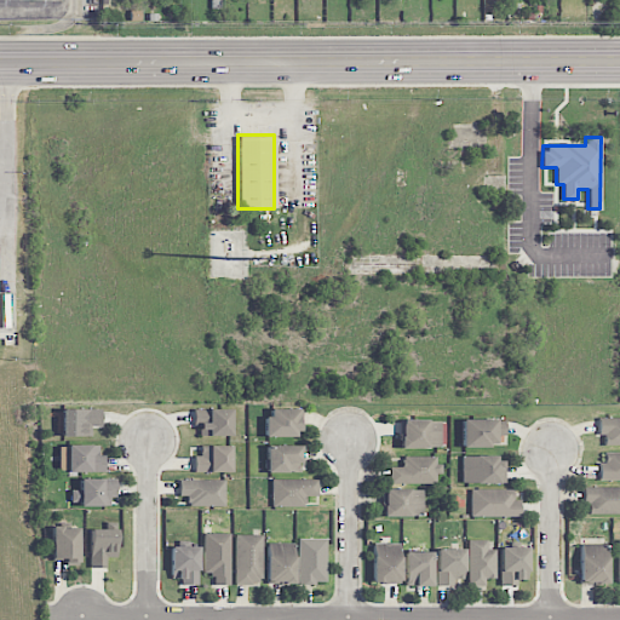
[(267,437),(299,437),(300,409),(267,408),(267,437)]
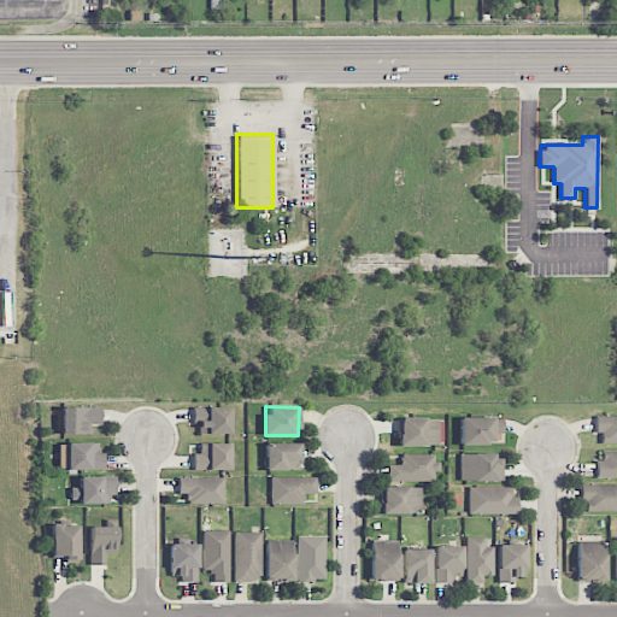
[(62,435),(90,434),(90,425),(100,424),(100,407),(60,407),(62,435)]
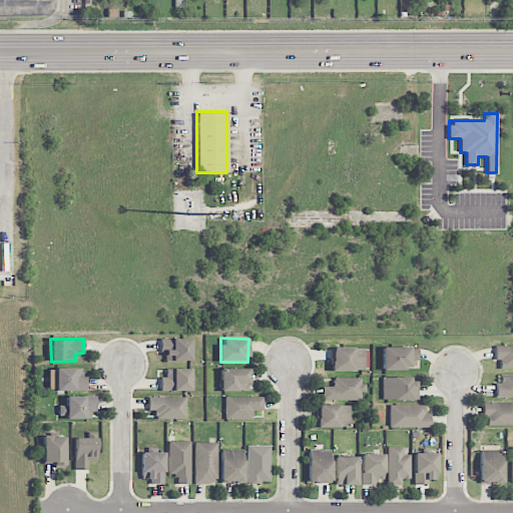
[(159,340),(160,353),(164,353),(165,362),(191,361),(190,339),(159,340)]
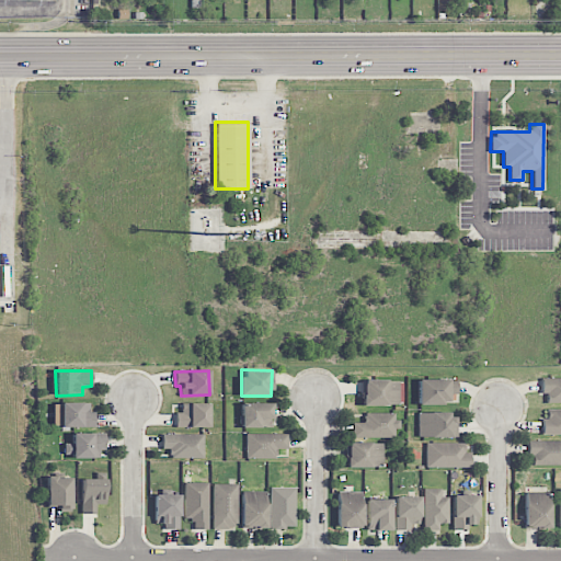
[(560,378),(541,379),(541,395),(546,395),(546,403),(560,402),(560,378)]
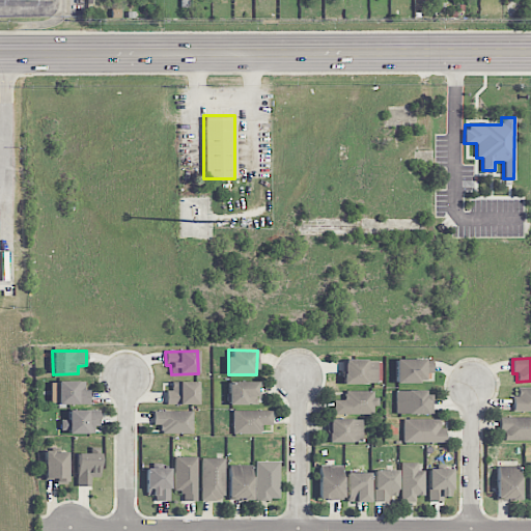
[(431,382),(432,360),(395,359),(395,382),(431,382)]
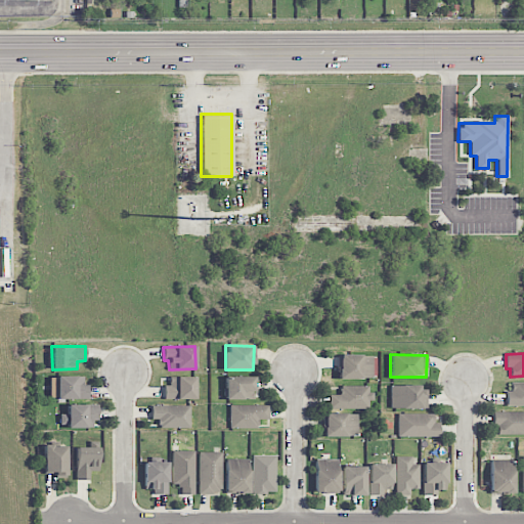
[(338,380),(372,379),(372,355),(338,356),(338,380)]
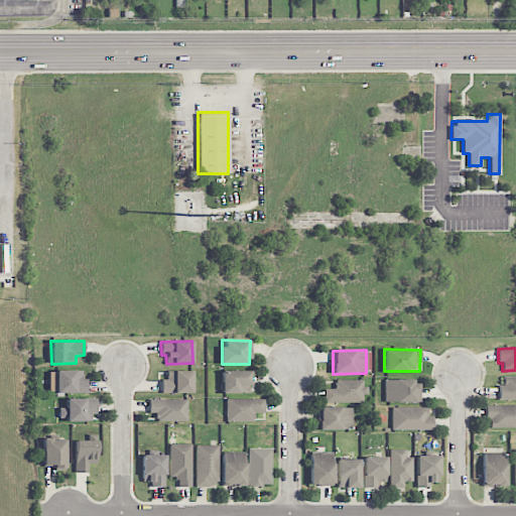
[(48,392),(87,393),(87,379),(82,379),(83,371),(48,371),(48,392)]
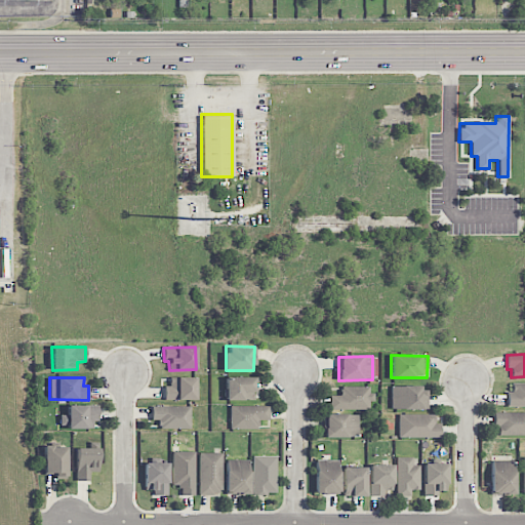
[(226,401),(254,400),(254,377),(226,377),(226,401)]
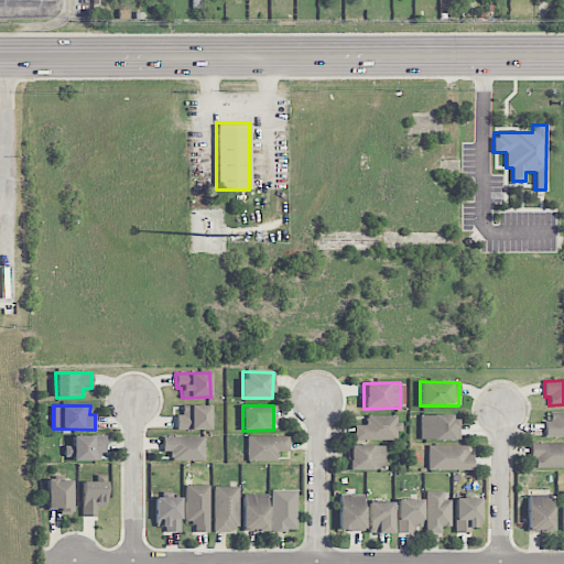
[(209,407),(183,407),(183,415),(176,415),(176,430),(209,430),(209,407)]
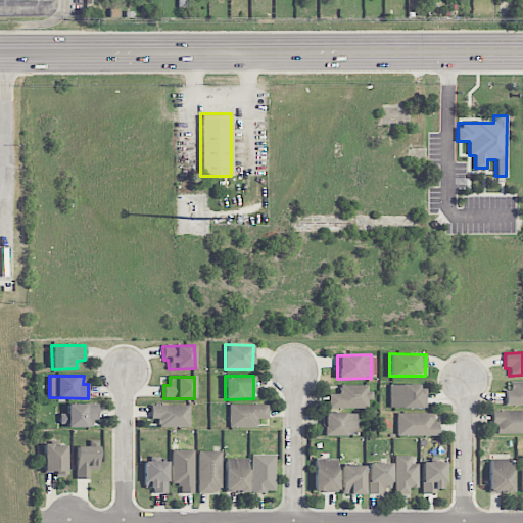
[(522,405),(522,382),(510,382),(510,390),(505,390),(505,406),(522,405)]
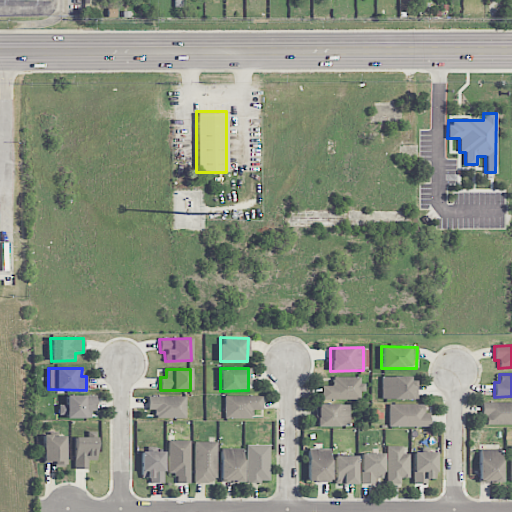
[(361,399),(361,377),(332,377),(332,386),(321,386),(321,399),(361,399)]
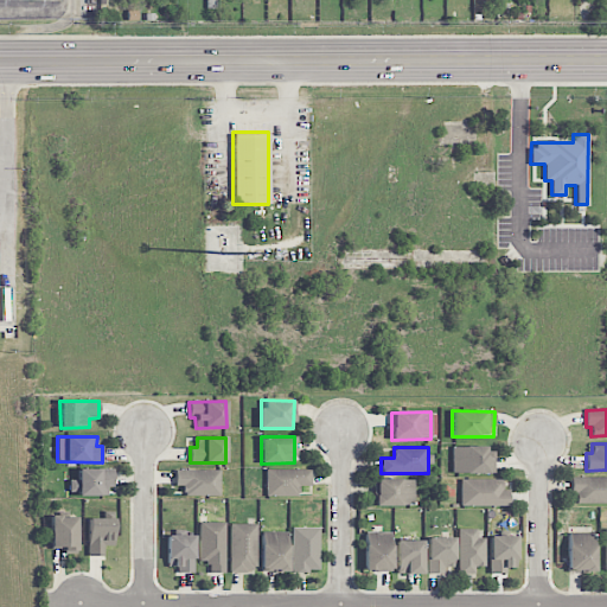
[(493,473),(493,447),(452,447),(452,474),(493,473)]
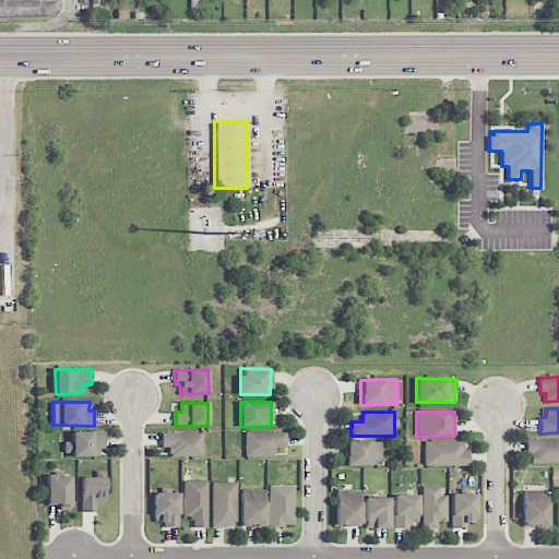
[(105,432),(72,431),(71,444),(64,443),(64,456),(98,456),(99,448),(105,448),(105,432)]
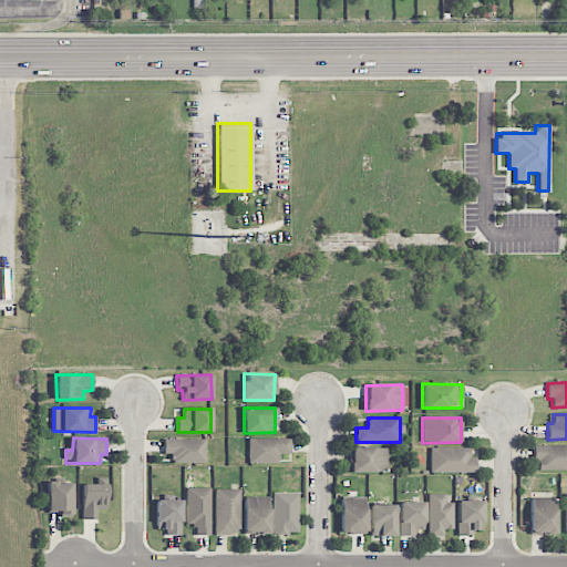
[(205,439),(163,440),(164,453),(172,453),(172,464),(205,463),(205,439)]
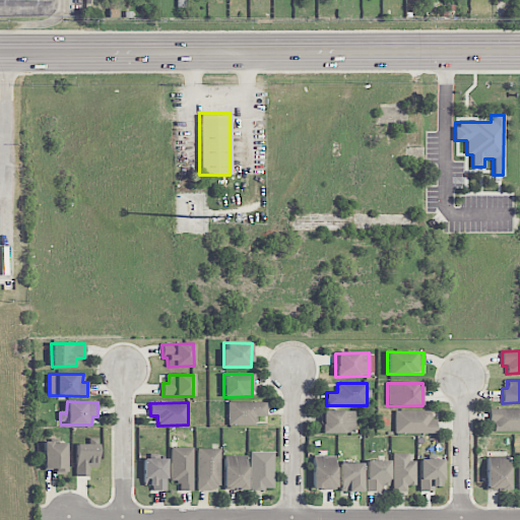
[(266,403),(228,402),(228,425),(256,426),(256,416),(266,416),(266,403)]
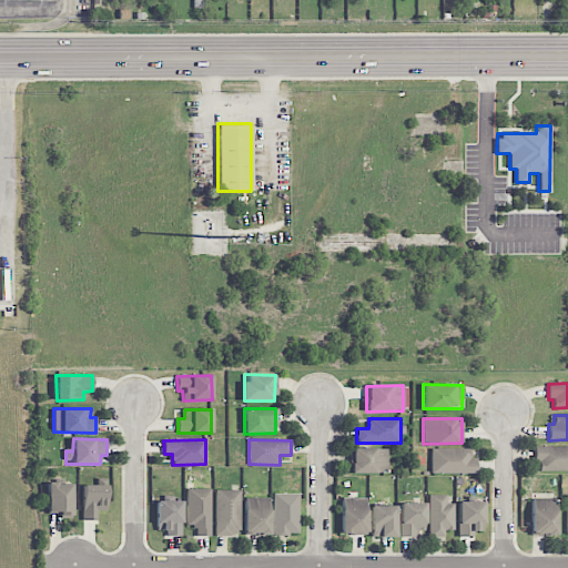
[(567,470),(567,446),(534,447),(534,463),(539,463),(539,472),(567,470)]
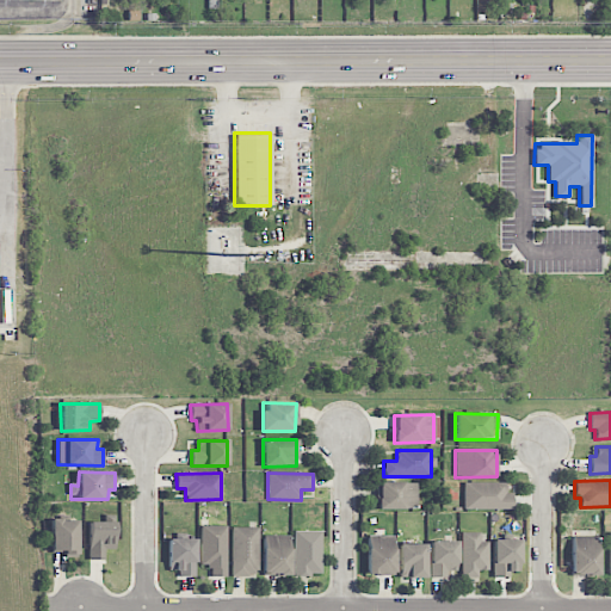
[(415,508),(415,482),(377,482),(377,510),(415,508)]
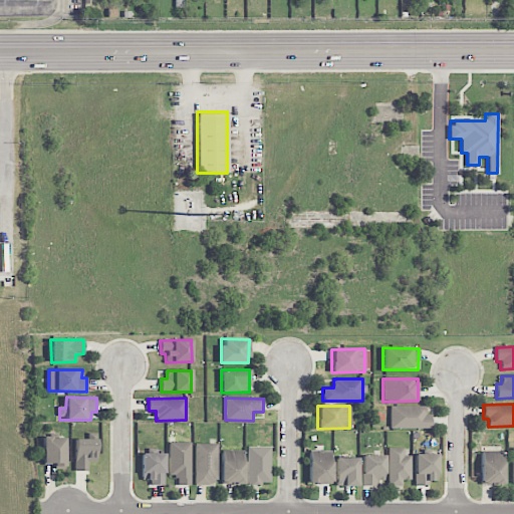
[(391,429),(431,429),(431,415),(426,415),(426,406),(390,407),(391,429)]
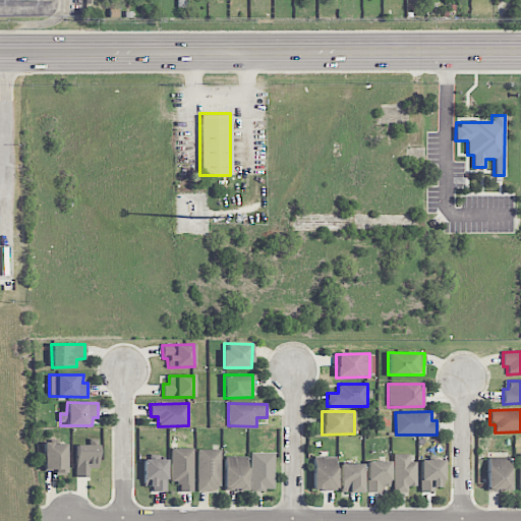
[(65,443),(43,444),(44,470),(55,470),(55,474),(66,473),(65,443)]
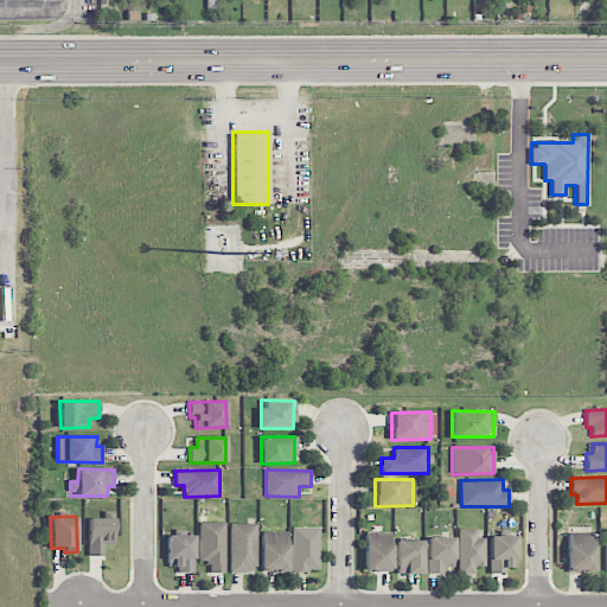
[(89,556),(104,556),(104,545),(114,545),(114,518),(88,518),(89,556)]
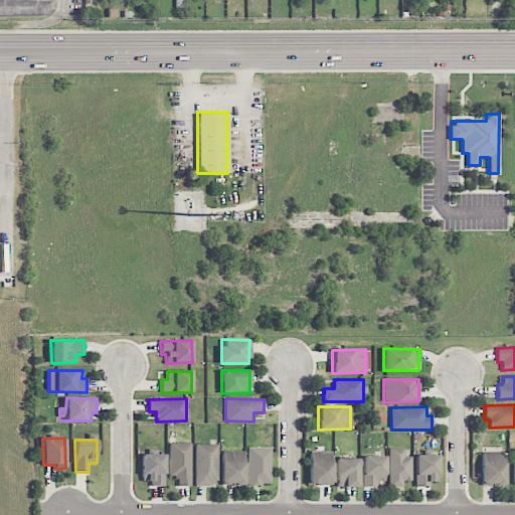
[(190,443),(169,444),(169,476),(177,476),(177,486),(190,486),(190,443)]
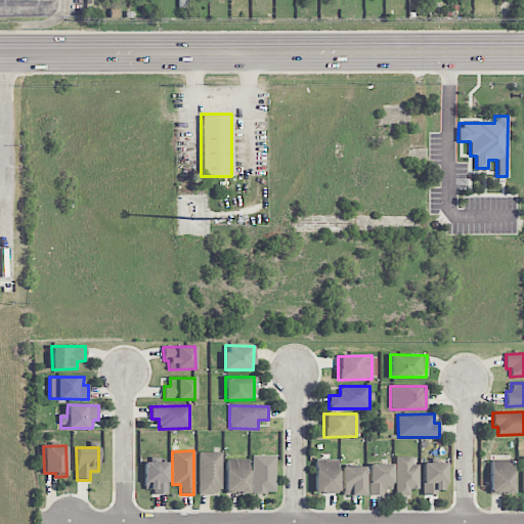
[(221,452),(199,452),(198,493),(220,494),(221,452)]
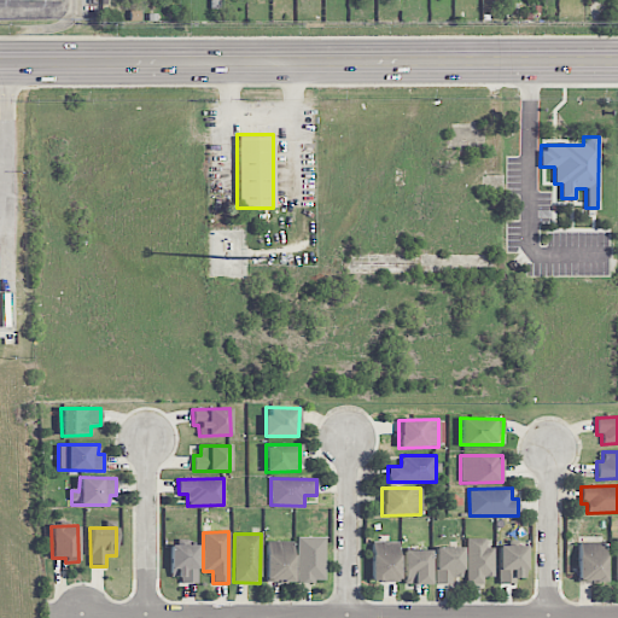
[(324,537),(297,537),(297,582),(325,582),(324,537)]
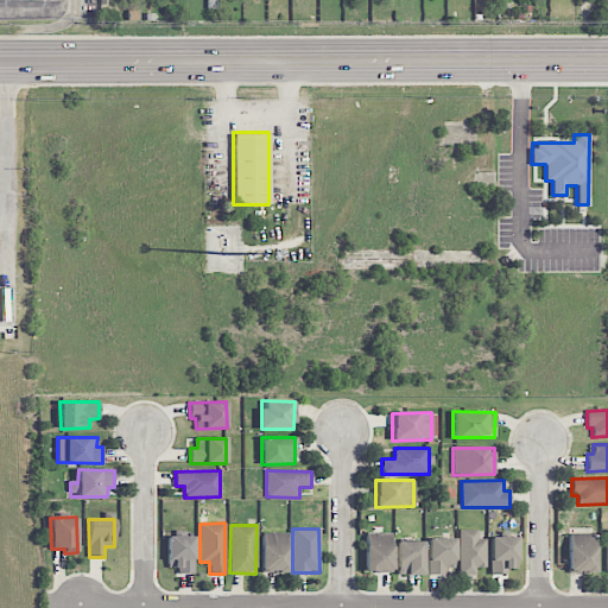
[(460,575),(476,575),(476,568),(486,568),(486,539),(479,539),(479,530),(460,530),(460,575)]
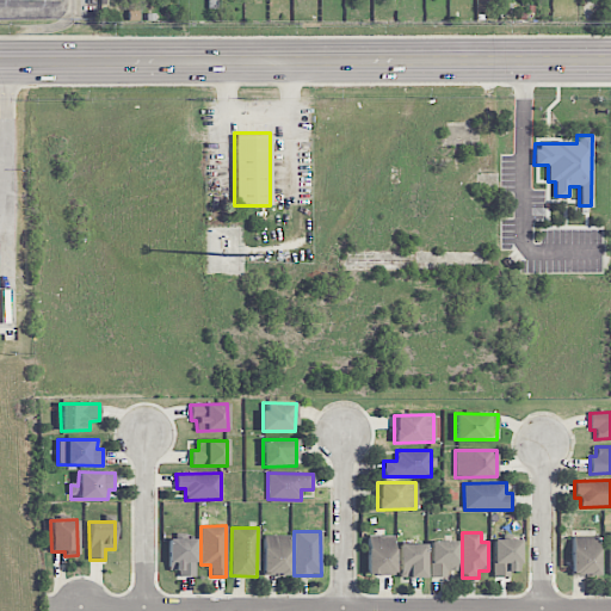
[(289,575),(289,536),(263,536),(261,575),(289,575)]
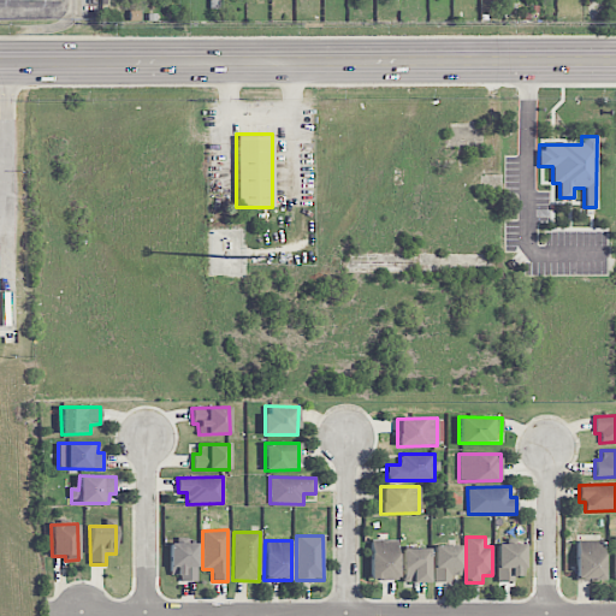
[(396,580),(397,540),(371,540),(369,580),(396,580)]
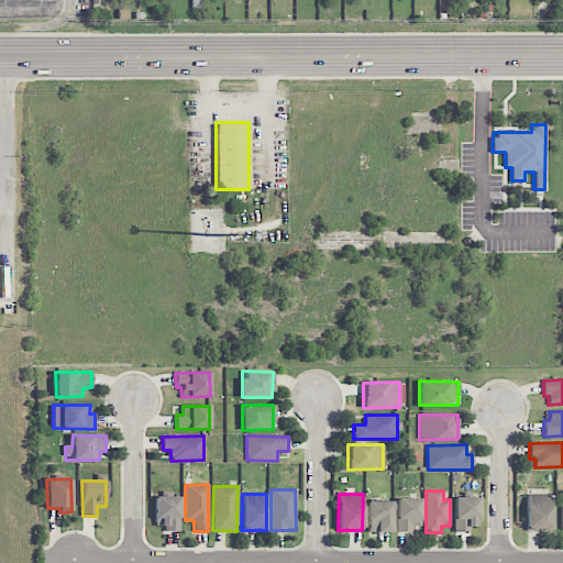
[(551,531),(552,495),(527,494),(526,531),(551,531)]
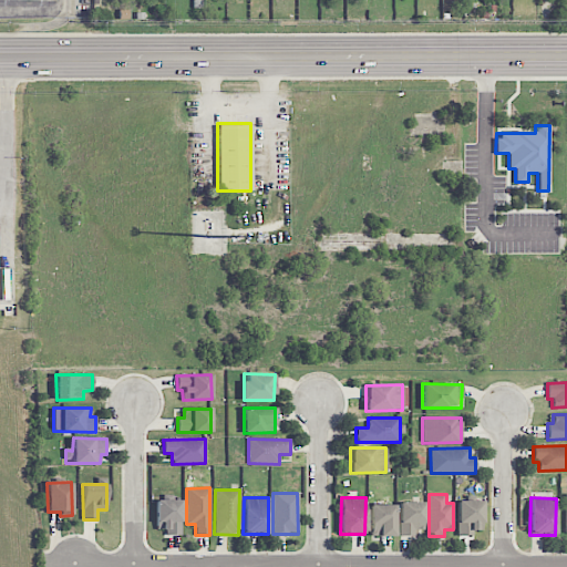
[(181,501),(156,500),(155,529),(165,529),(165,535),(181,535),(181,501)]
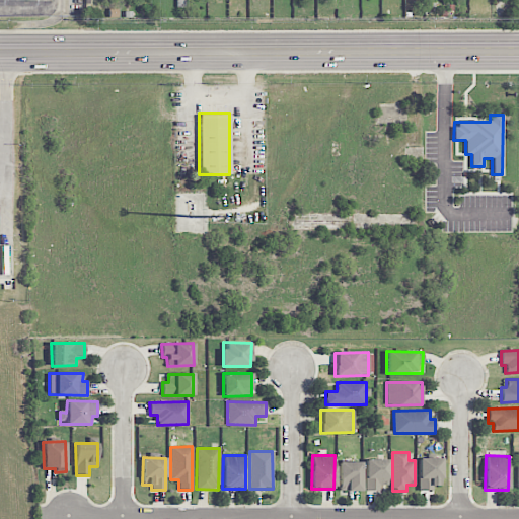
[(419,491),(433,491),(433,486),(441,486),(441,458),(419,459),(419,491)]
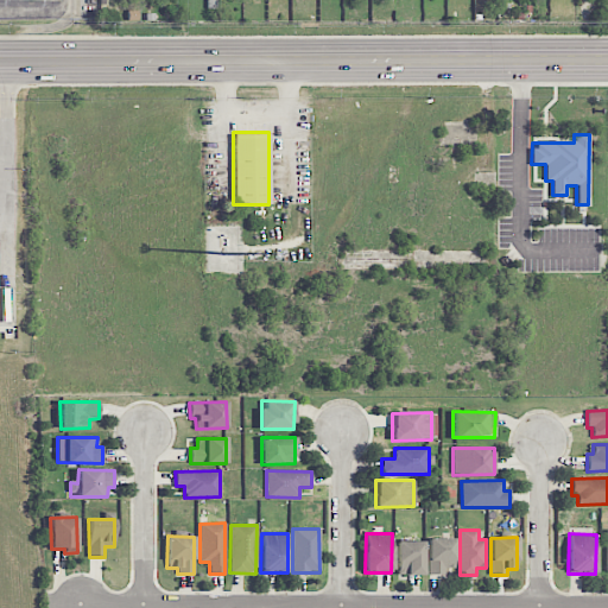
[(455,569),(454,538),(428,539),(429,575),(444,575),(444,569),(455,569)]
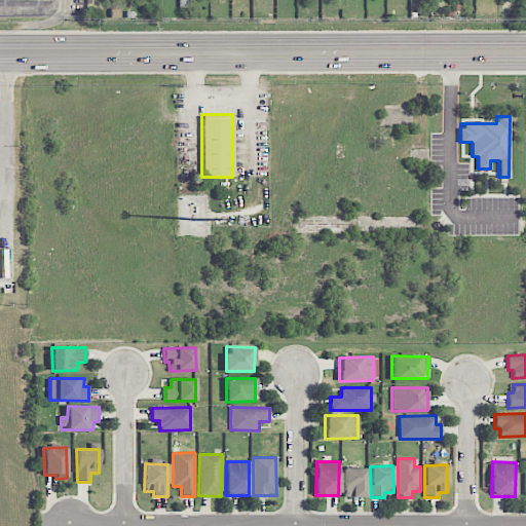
[(366,497),(366,468),(343,468),(343,497),(366,497)]
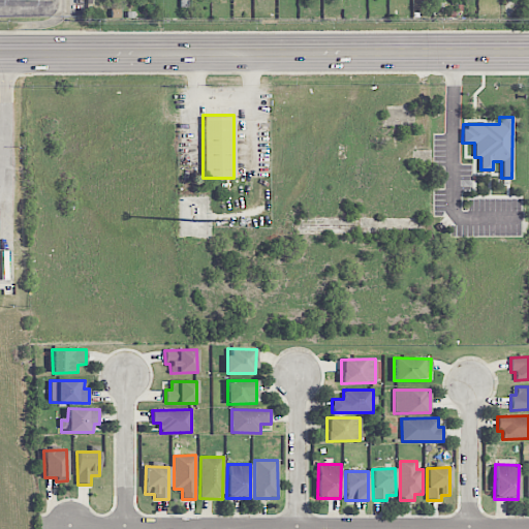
All buildings are outlined.
